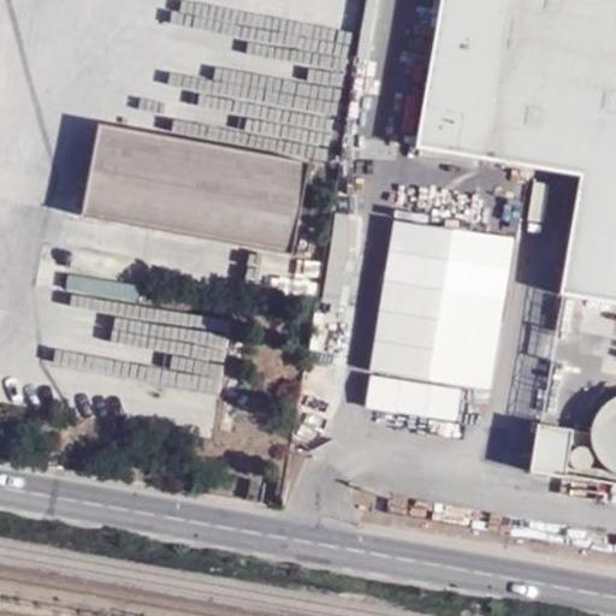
[(615,0),(443,0),(418,150),(582,177),(562,296),(615,304),(615,0)]
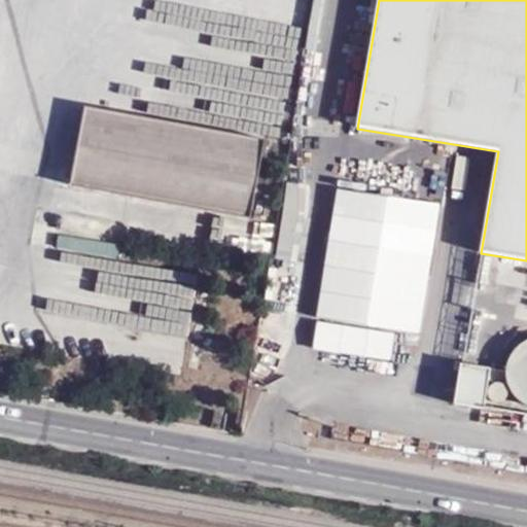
[(108,28),(102,60),(247,88),(253,55),(108,28)]
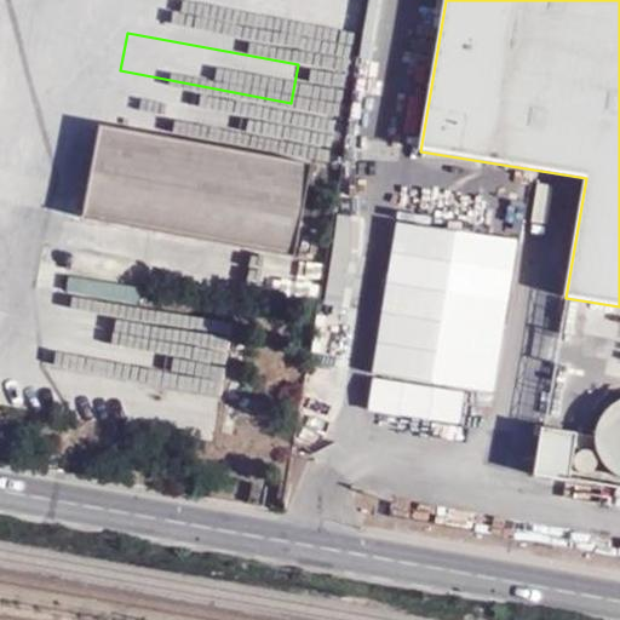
[(311,160),(99,126),(85,217),(296,252),(311,160)]
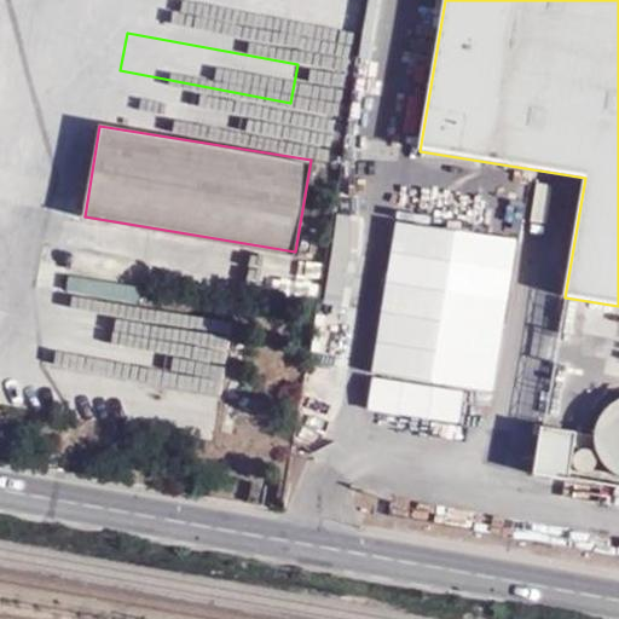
[(359,233),(362,214),(339,213),(337,231),(359,233)]
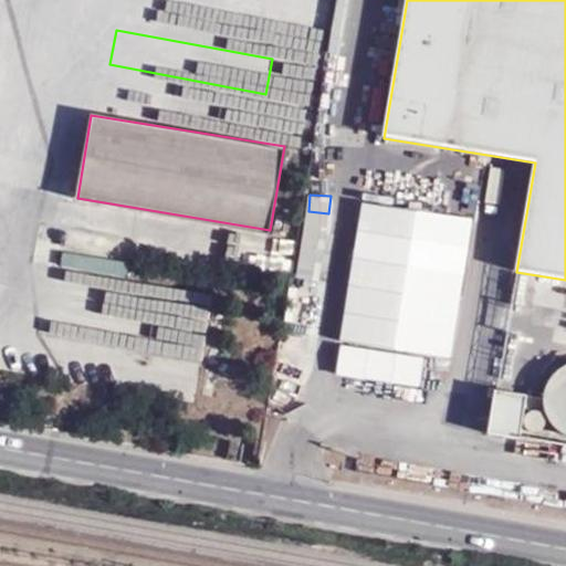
[(478,222),(366,203),(342,342),(453,362),(478,222)]
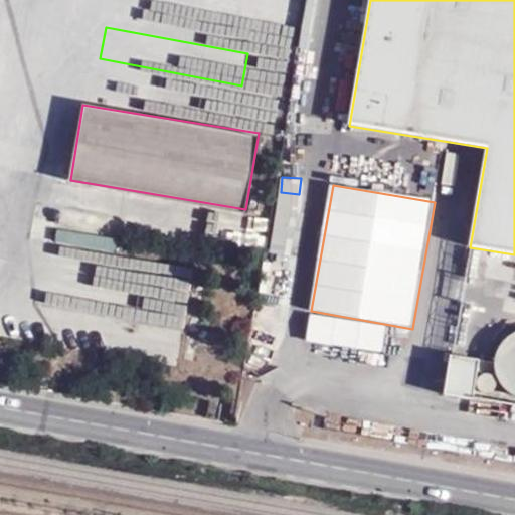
[(185,345),(193,265),(116,256),(118,235),(54,229),(49,277),(22,274),(17,325),(136,337),(136,340),(185,345)]
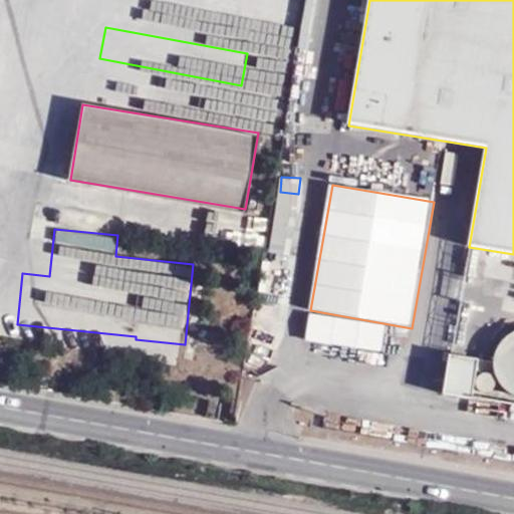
[(507,336),(502,342),(500,346),(497,349),(495,357),(494,365),(494,368),(496,376),(498,380),(502,387),(507,393),(512,396),(513,396),(513,331),(511,334),(507,336)]
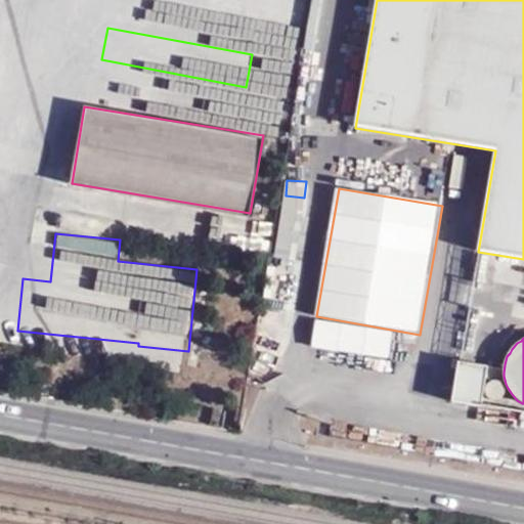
[(488,366),(459,361),(451,402),(481,407),(488,366)]
